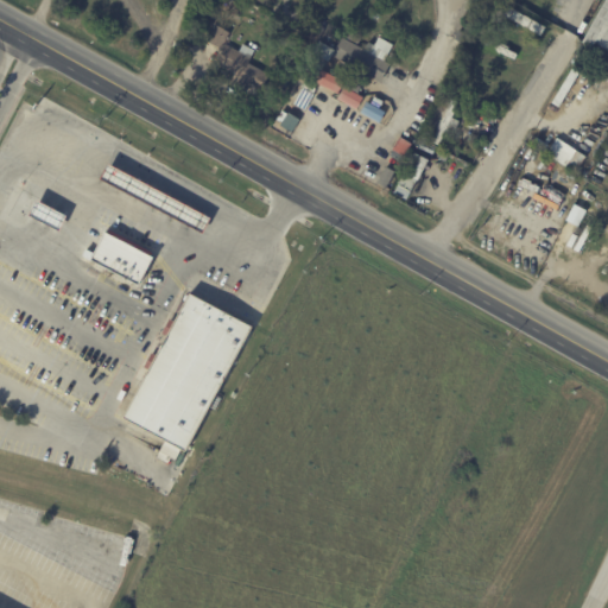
[(240,12),(233,6),(236,0),(239,0),(246,5),(240,12)]
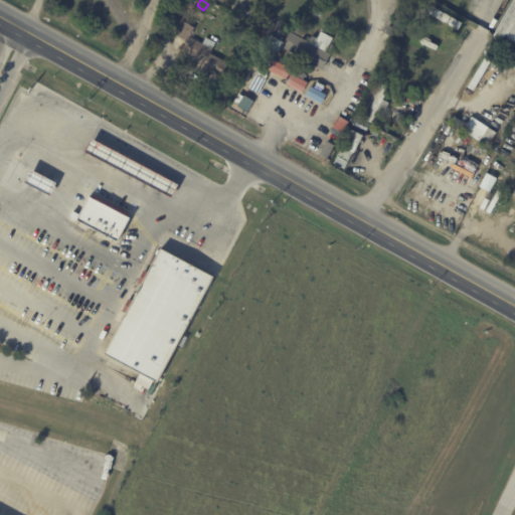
[(425,2),(466,24),(462,32),(421,10),(425,2)]
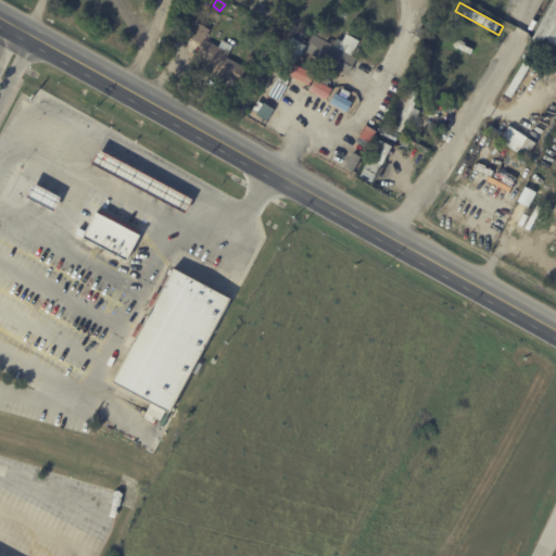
[(211,32),(202,47),(190,39),(198,25),(211,32)]
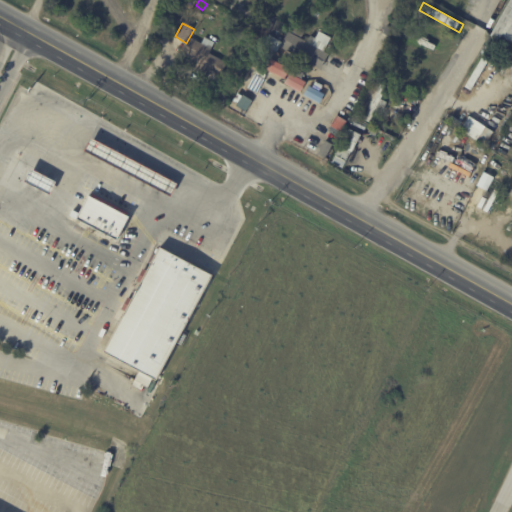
[(384,34),(387,27),(392,29),(388,36),(384,34)]
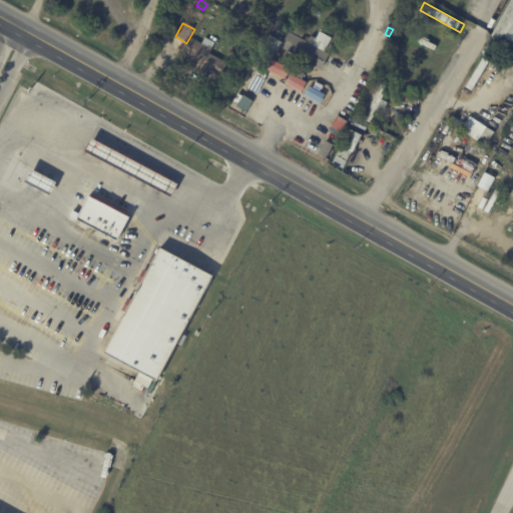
[(331,56),(323,71),(305,61),(302,68),(293,63),(297,56),(282,48),(279,53),(266,45),(271,36),(284,43),(293,28),(305,35),(303,40),(309,43),(313,37),(317,40),(321,33),(333,40),(326,53),(331,56)]
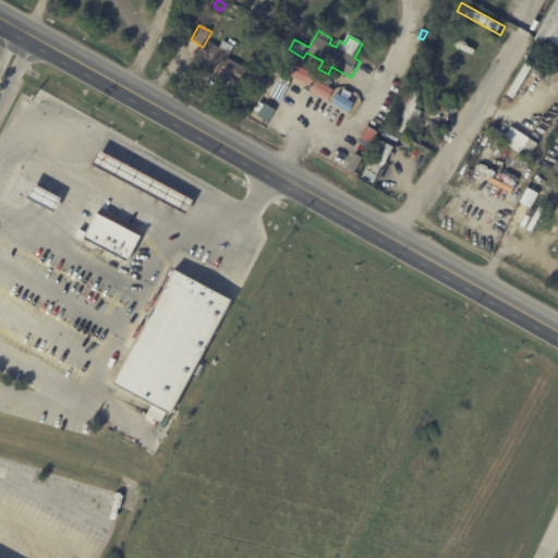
[(402,68),(416,40),(424,44),(409,72),(402,68)]
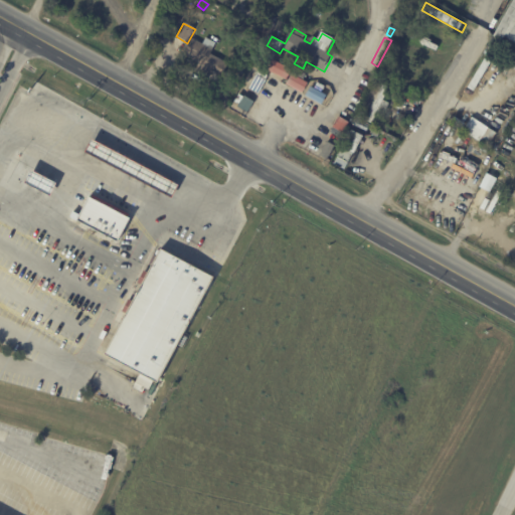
[(212,54),(229,63),(221,78),(198,66),(199,63),(184,55),(193,38),(204,44),(206,39),(216,44),(213,49),(214,50),(212,54)]
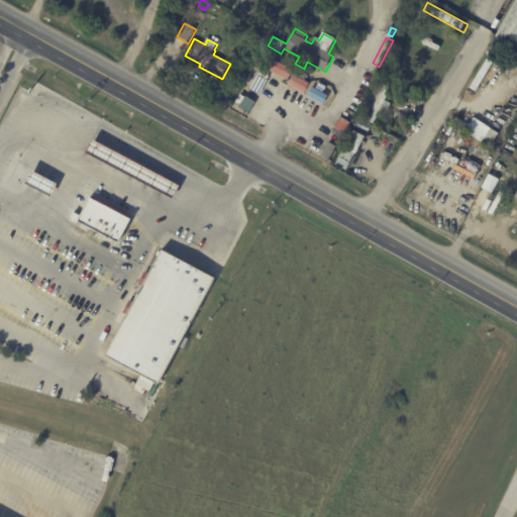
[(394,105),(387,119),(381,116),(376,125),(362,118),(380,82),(394,89),(388,102),(394,105)]
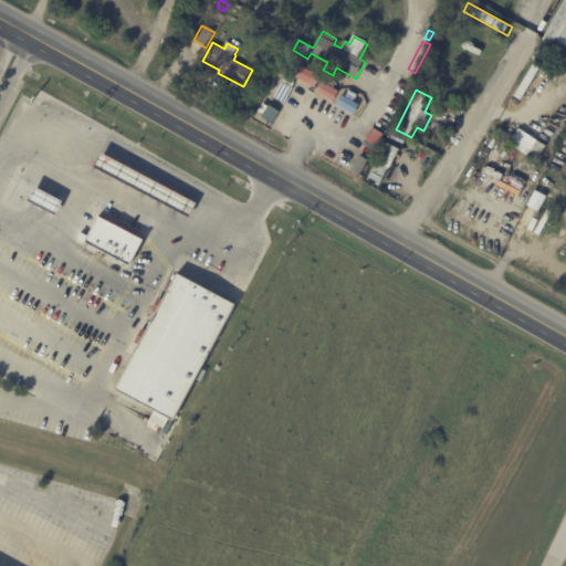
[(353,106),(350,112),(344,107),(347,103),(353,106)]
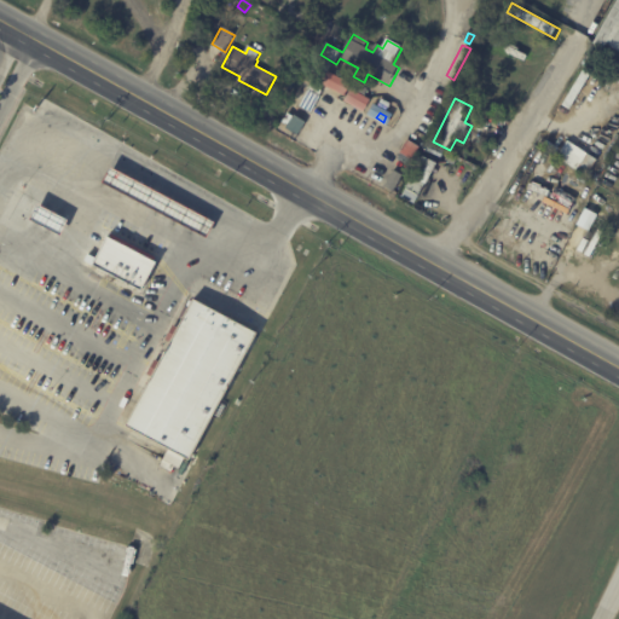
[(594,157),(600,161),(595,168),(594,167),(586,177),(543,149),(548,142),(560,150),(560,151),(563,154),(570,143),(594,157)]
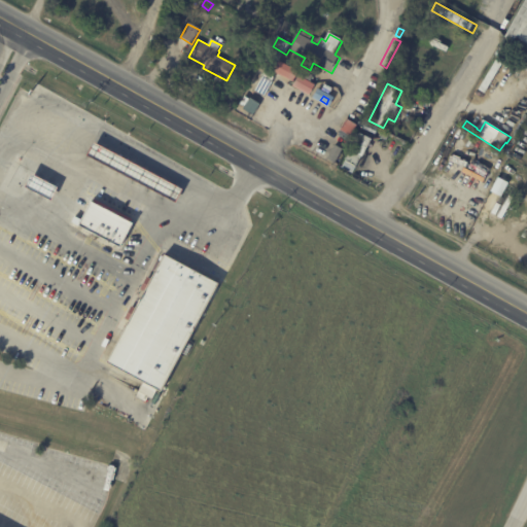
[(373,140),(363,157),(351,150),(361,133),(373,140)]
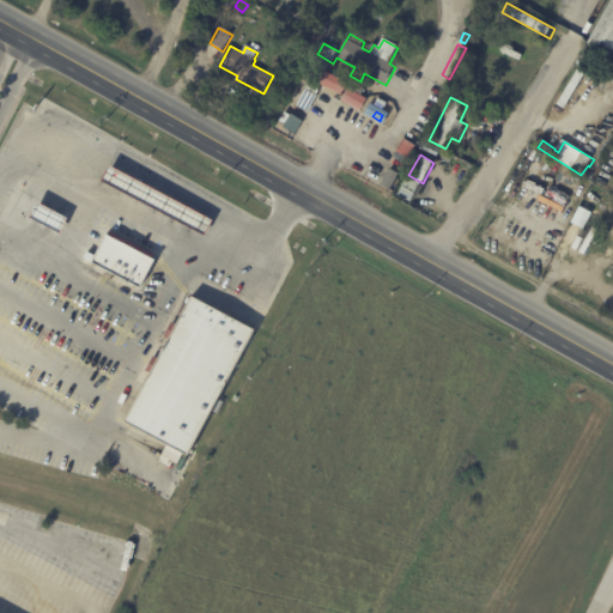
[(212,219),(108,165),(99,181),(204,234),(212,219)]
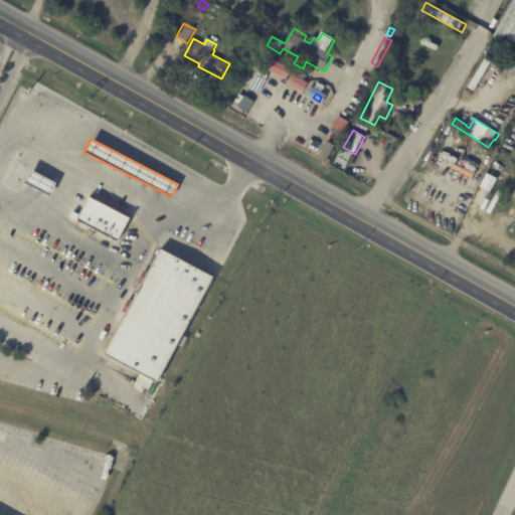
[(467,163),(477,147),(466,140),(457,156),(467,163)]
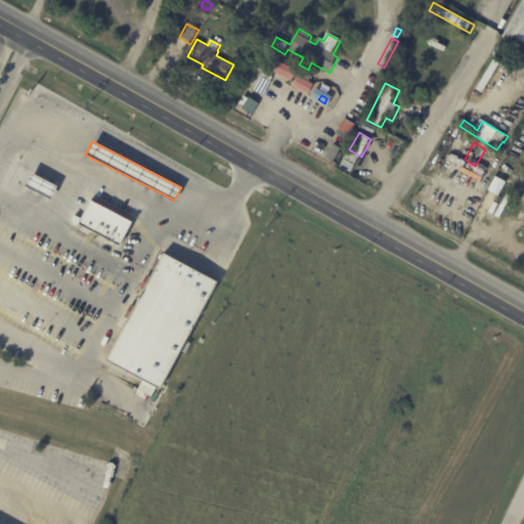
[(512,151),(519,156),(517,161),(509,157),(512,151)]
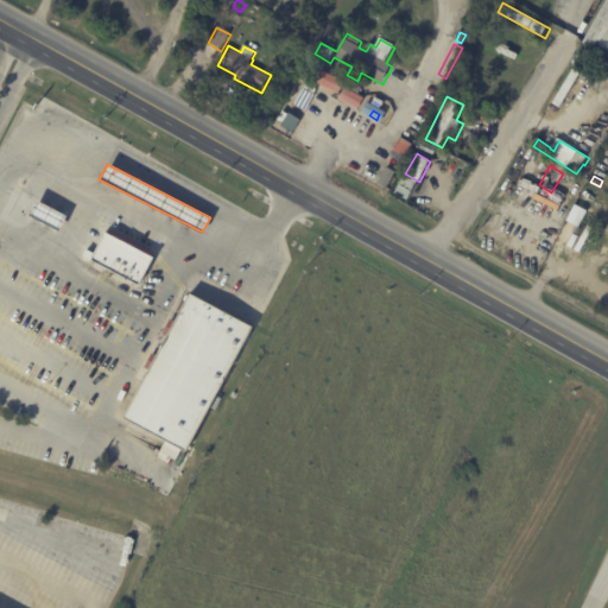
[(594,216),(587,229),(581,226),(589,214),(594,216)]
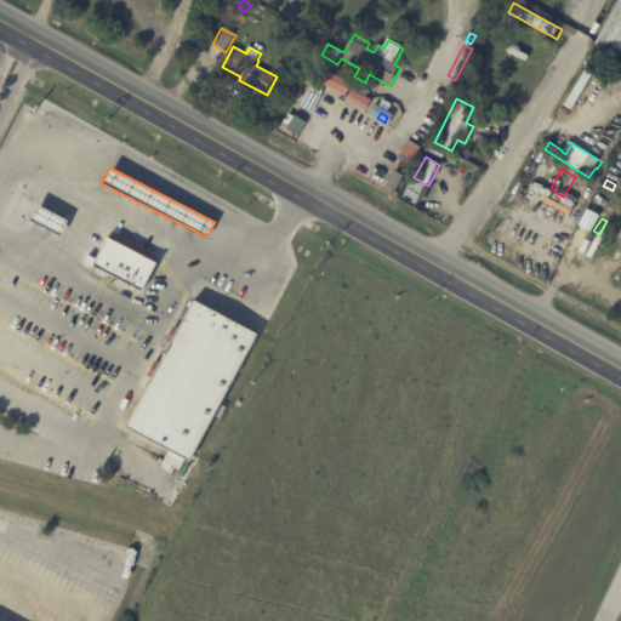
[(571,245),(584,220),(592,223),(585,237),(592,240),(586,252),(571,245)]
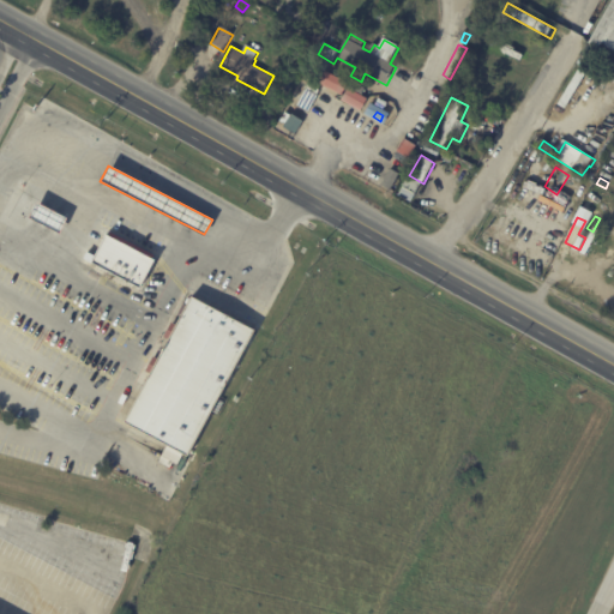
[(106,233),(90,264),(139,288),(155,257),(106,233)]
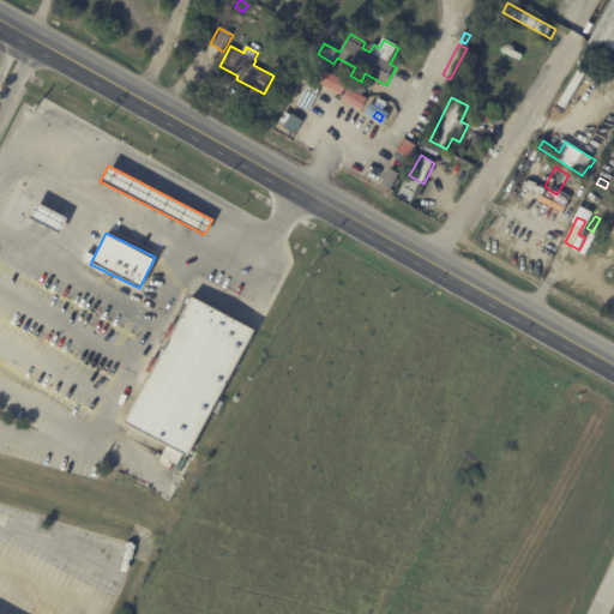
[(250,326),(186,296),(126,425),(167,444),(161,457),(184,468),(250,326)]
